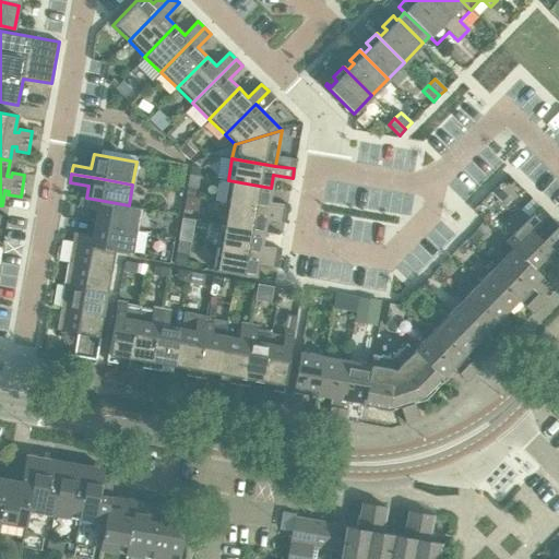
[(271,188),(228,180),(224,203),(286,213),(287,204),(269,201),(271,188)]
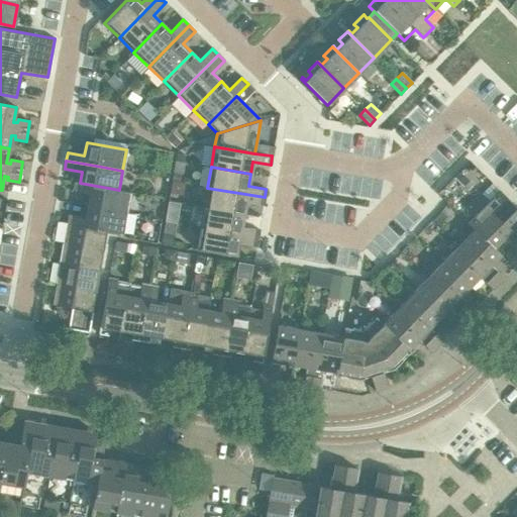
[(119,190),(80,183),(74,182),(72,191),(89,194),(87,206),(126,213),(130,192),(119,190)]
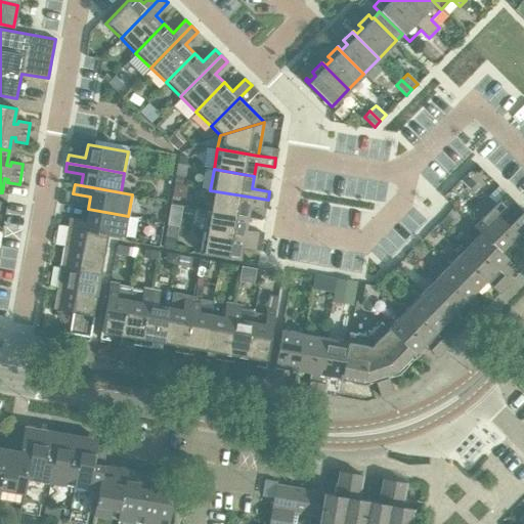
[(266,209),(268,200),(210,190),(207,211),(247,218),(249,206),(266,209)]
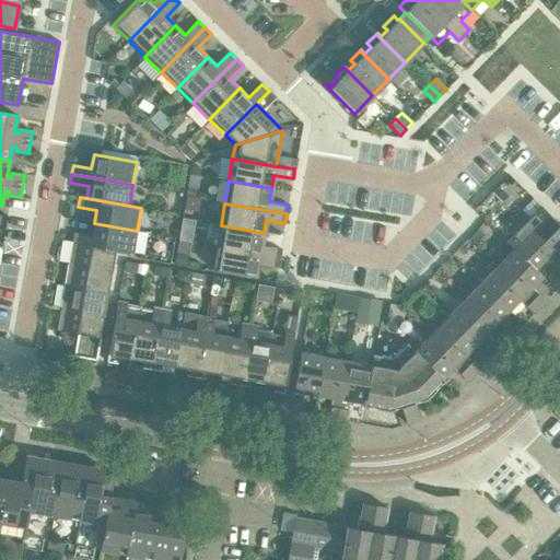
[(559,243),(559,225),(540,207),(529,218),(518,208),(513,213),(551,252),(559,243)]
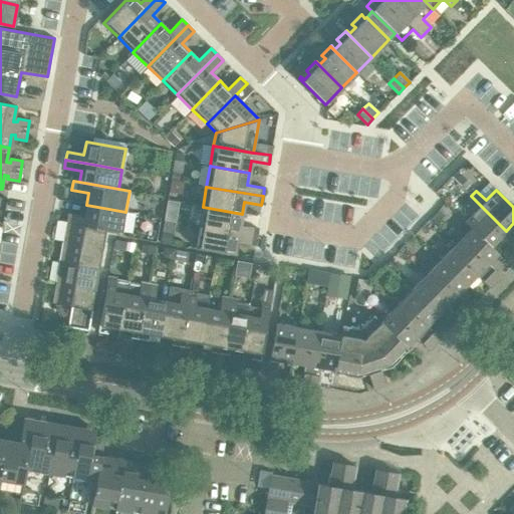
[(506,231),(471,196),(465,202),(474,212),(465,222),(497,254),(498,254),(491,247),(506,231)]
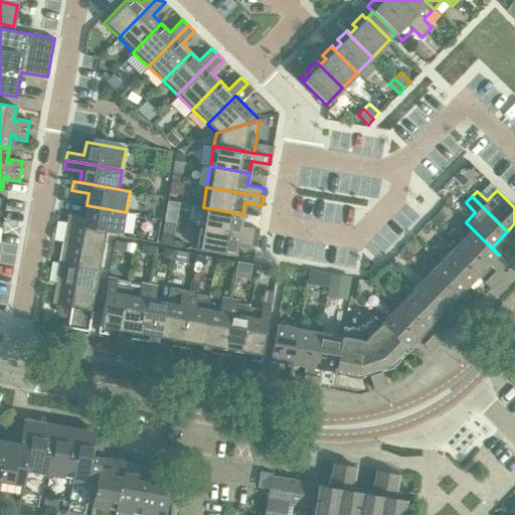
[(123,233),(126,212),(87,205),(84,217),(67,214),(65,222),(106,230),(123,233)]
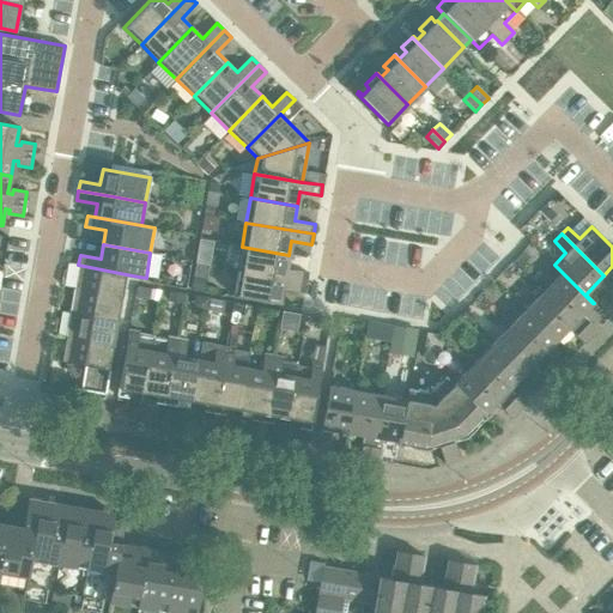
[(286,269),(289,255),(242,247),(237,271),(305,283),(307,273),(286,269)]
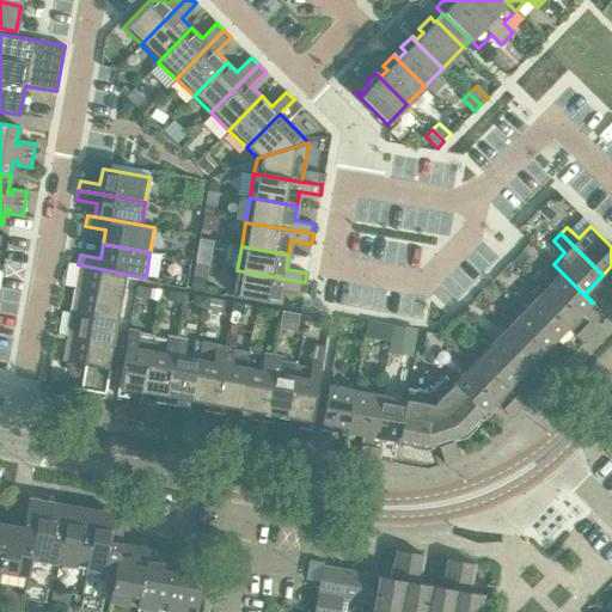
[(121,297),(126,274),(78,264),(74,288),(121,297)]
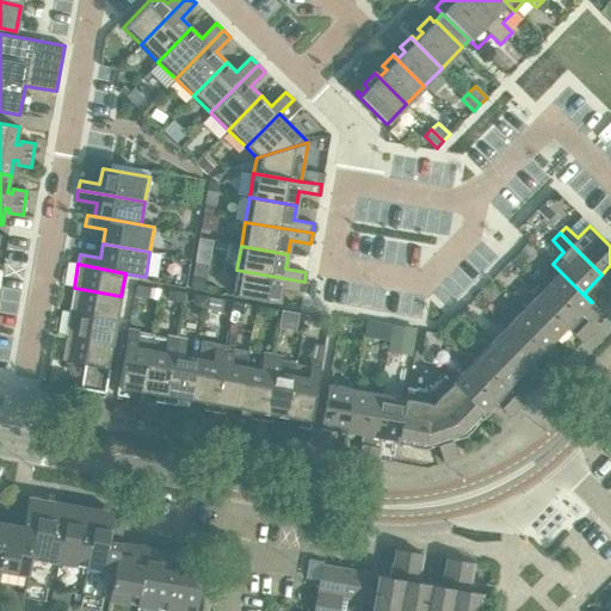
[(591,302),(553,264),(551,264),(560,272),(542,291),(573,321),(591,302)]
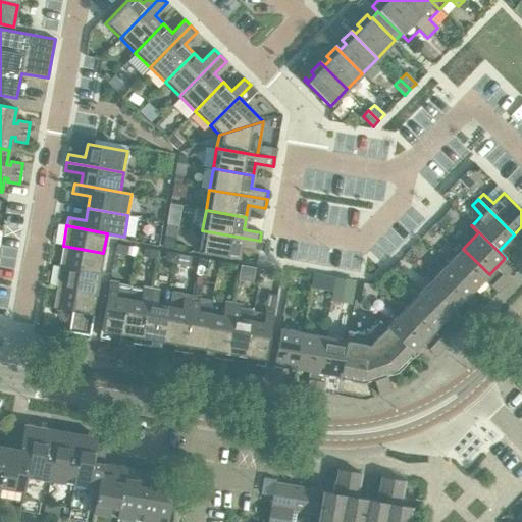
[(239,258),(241,246),(258,249),(260,241),(202,230),(199,251),(239,258)]
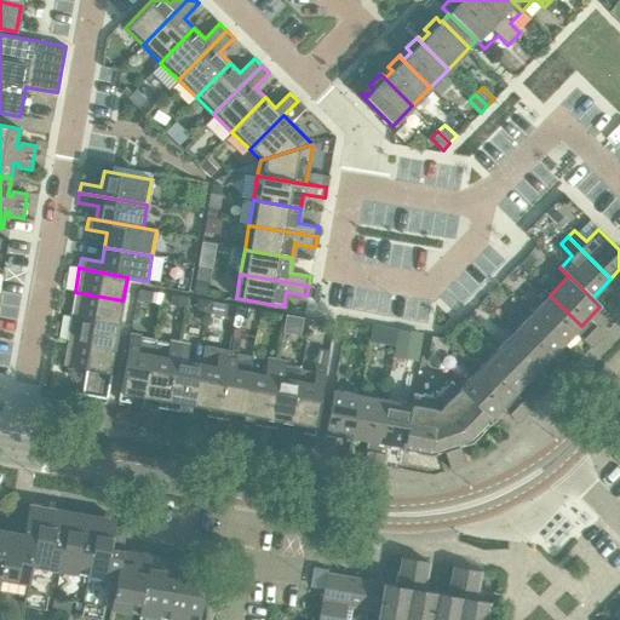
[(119,325),(122,300),(75,292),(70,316),(119,325)]
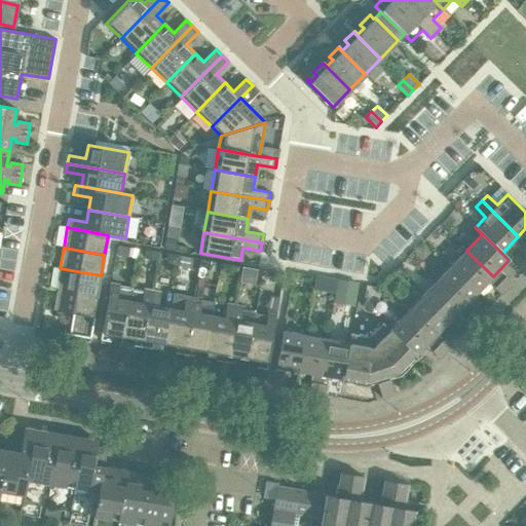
[(493,276),(466,251),(451,266),(478,292),(493,276)]
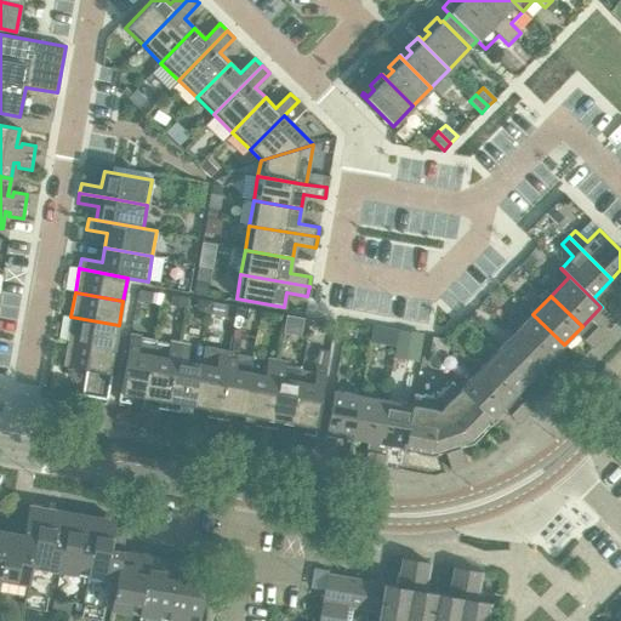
[(564,345),(533,314),(514,332),(546,364),(564,345)]
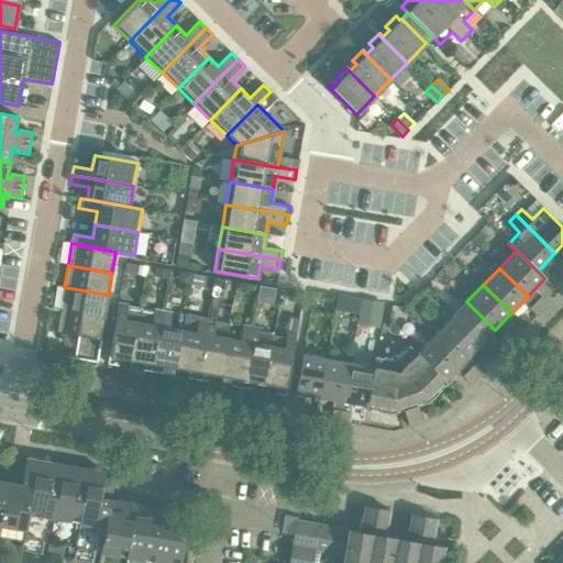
[(103,317),(108,295),(64,287),(61,309),(103,317)]
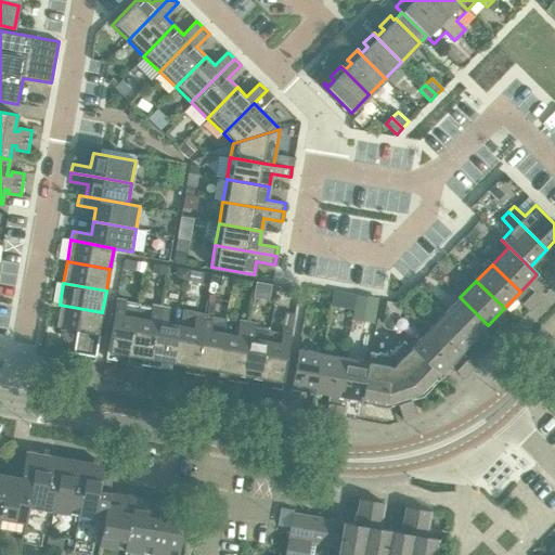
[(540,299),(532,292),(527,292),(524,295),(534,306),(540,299)]
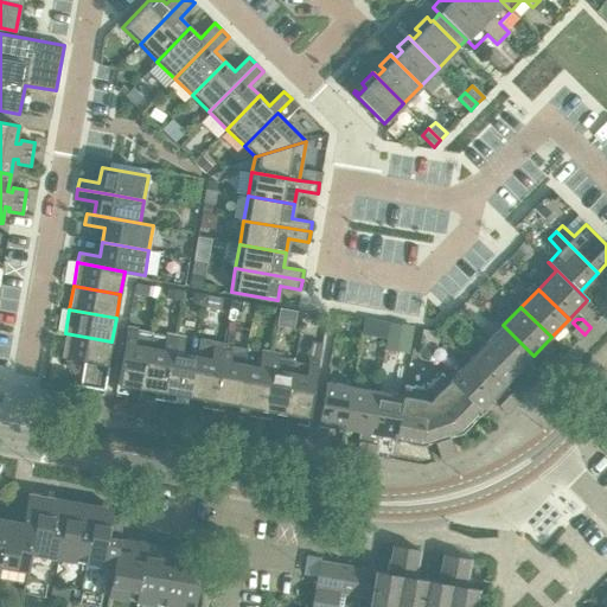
[(585,334),(573,323),(569,326),(569,332),(577,340),(585,334)]
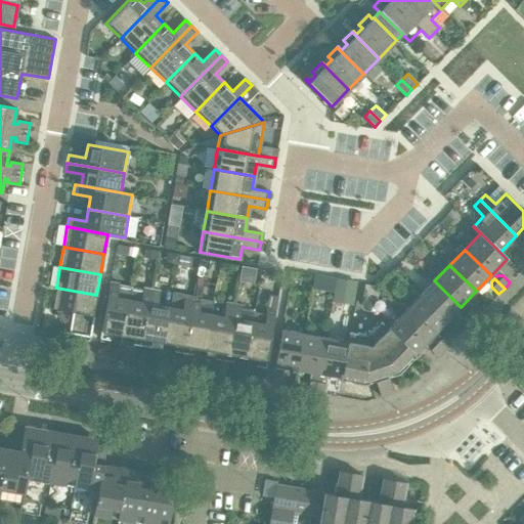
[(461,307),(434,280),(419,297),(444,322),(461,307)]
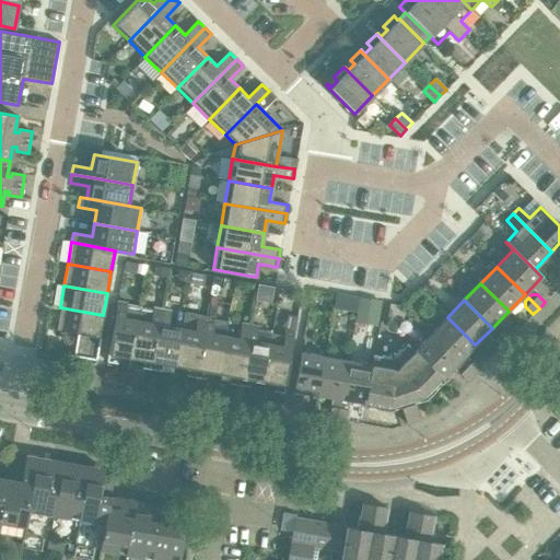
[(130,358),(139,306),(126,304),(127,302),(117,301),(106,362),(115,363),(116,356),(130,358)]
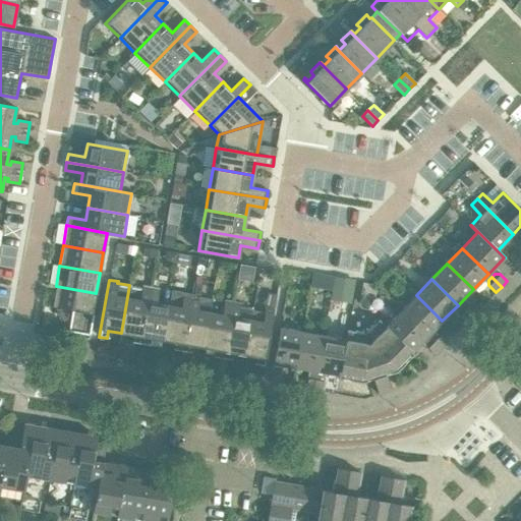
[(203,347),(209,312),(212,299),(199,297),(201,285),(199,282),(193,281),(191,294),(181,351),(188,352),(189,345),(203,347)]
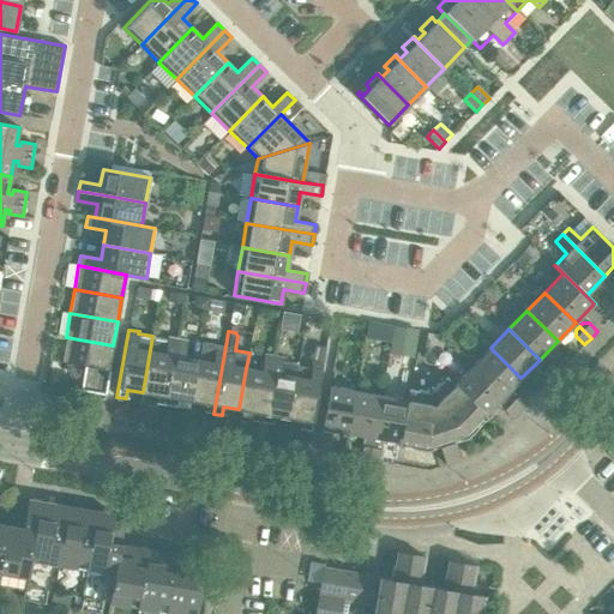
[(166,405),(178,338),(167,337),(167,338),(152,336),(143,392),(158,396),(157,404),(166,405)]
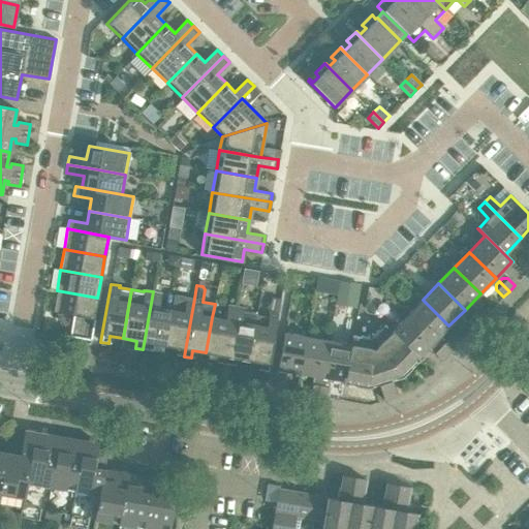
[(94,319),(97,298),(57,290),(53,312),(72,315),(94,319)]
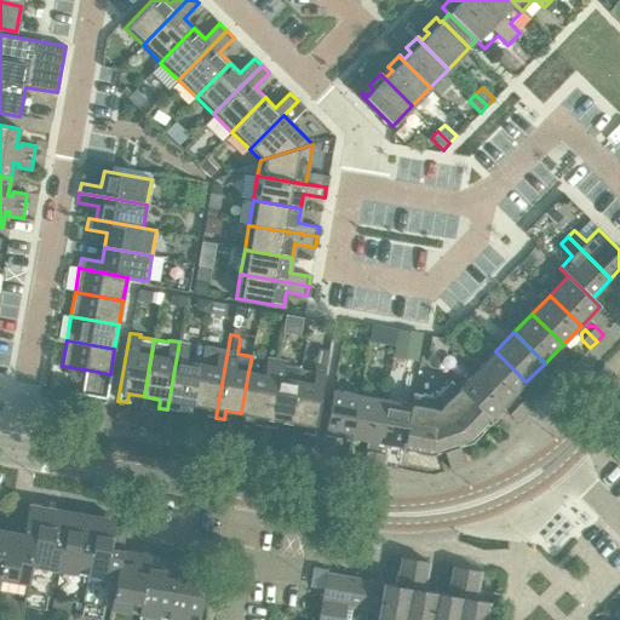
[(193,405),(200,363),(185,361),(189,343),(179,342),(167,409),(176,411),(177,402),(193,405)]
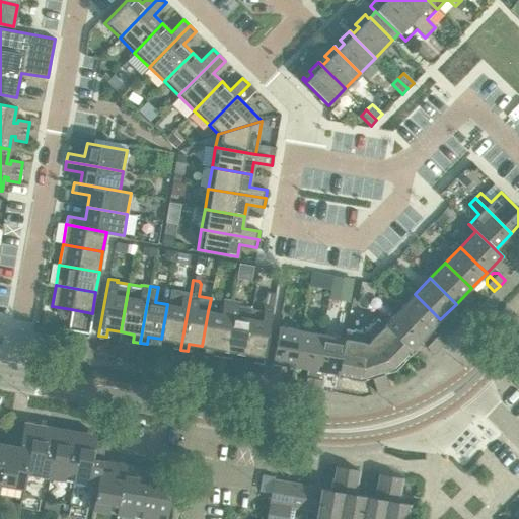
[(180,350),(191,293),(182,292),(179,306),(167,304),(161,339),(174,342),(173,349),(180,350)]
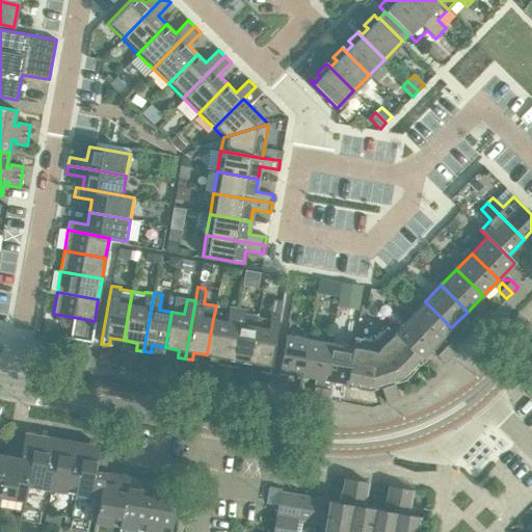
[(451,327),(425,301),(408,317),(435,344),(451,327)]
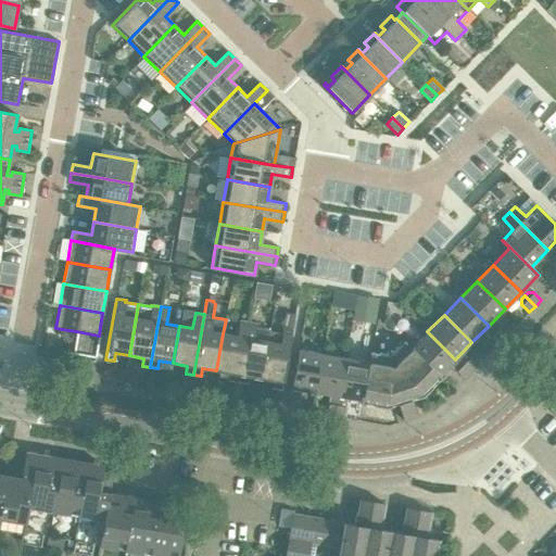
[(237,382),(248,321),(239,320),(236,336),(223,333),(216,370),(230,374),(229,381),(237,382)]
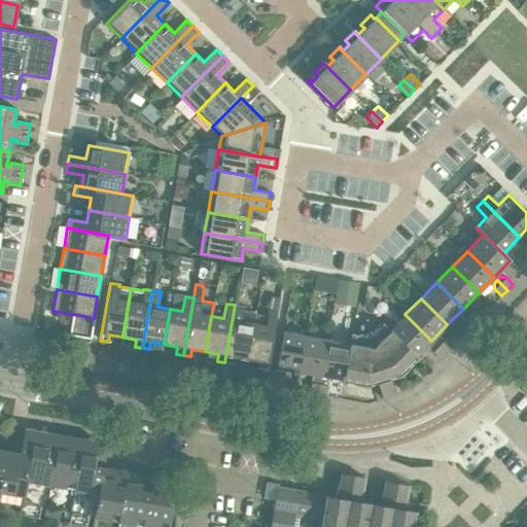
[(243,308),(243,306),(235,305),(224,362),(232,363),(233,356),(246,358),(253,323),(255,311),(243,308)]
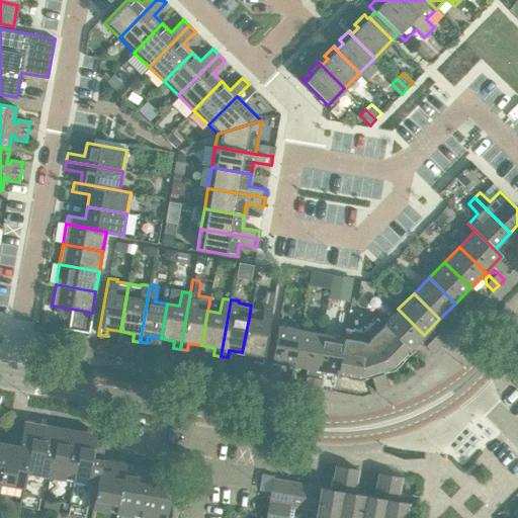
[(473,311),(466,304),(461,304),(458,307),(468,316),(473,311)]
